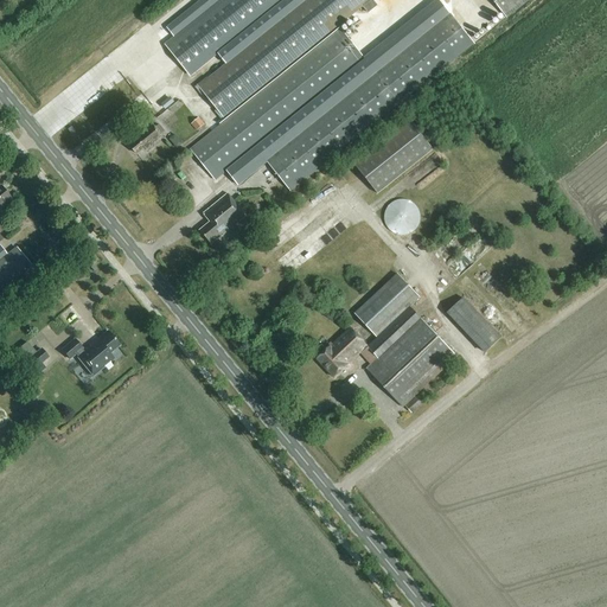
[(288,0),(223,0),(174,39),(166,46),(192,77),(218,57),(288,0)]
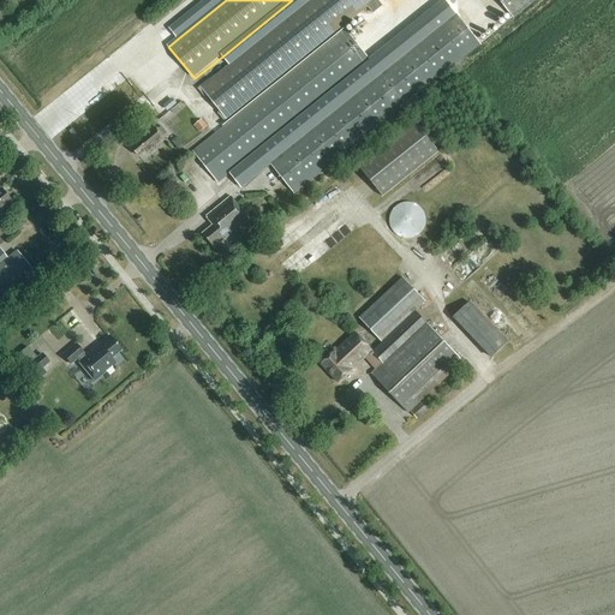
[(204,0),(168,30),(177,40),(226,0),(204,0)]
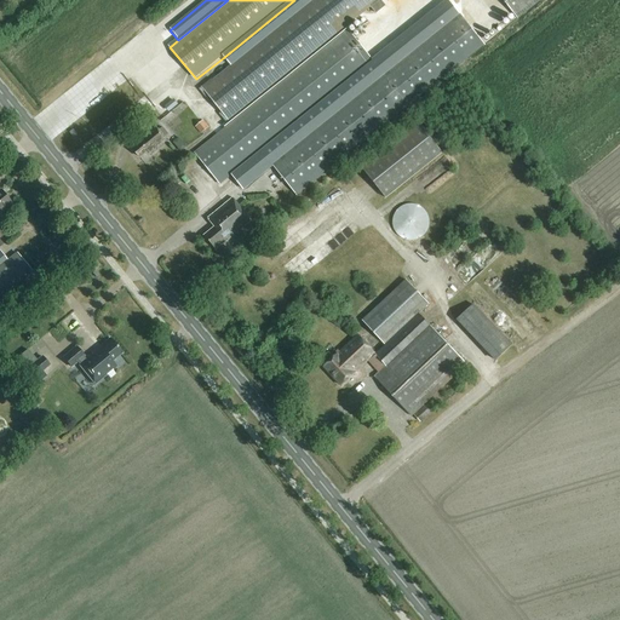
[(240,114),(239,113),(378,0),(313,0),(230,67),(213,81),(211,79),(200,90),(228,125),(240,114)]
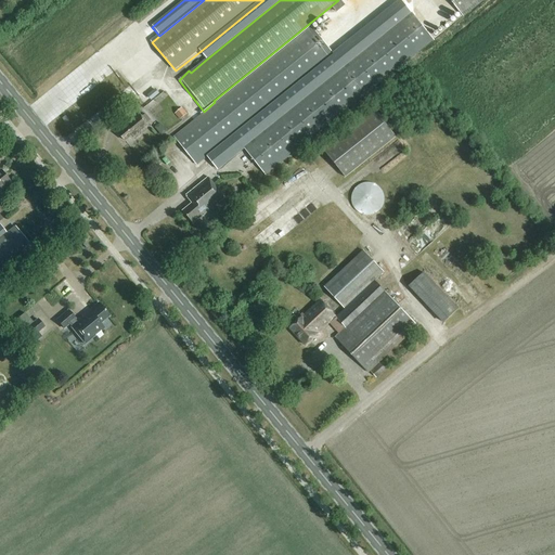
[(263,0),(199,52),(206,60),(280,0),(263,0)]
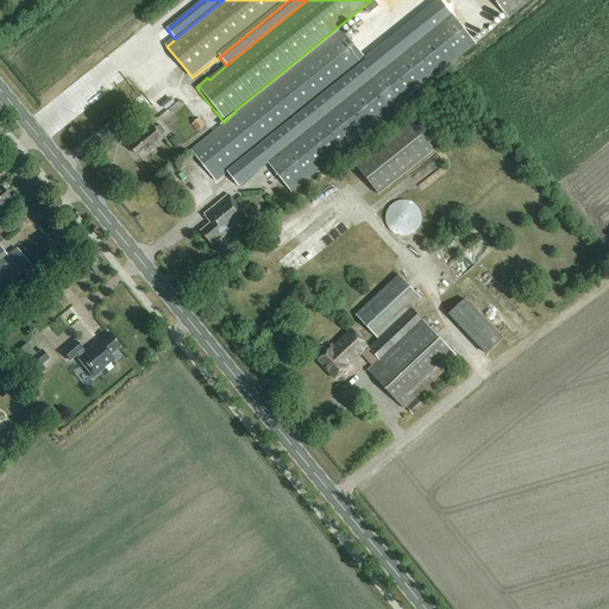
[(439,0),(366,61),(226,173),(238,187),(268,162),(452,14),(439,0)]
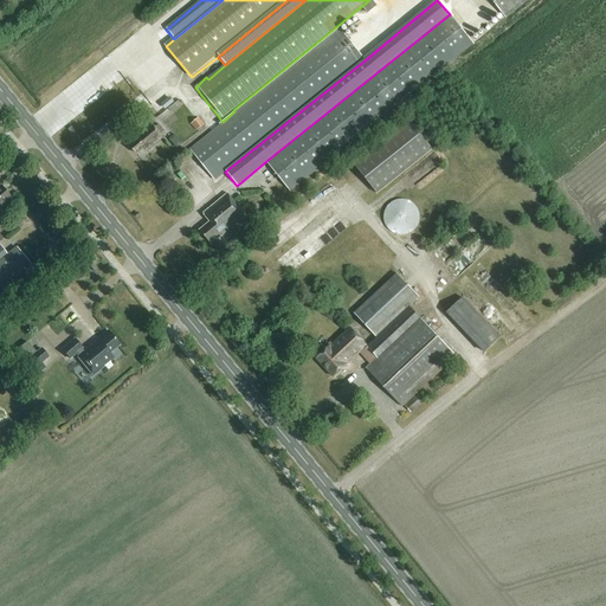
[(363,8),(368,13),(376,6),(372,0),(363,8)]
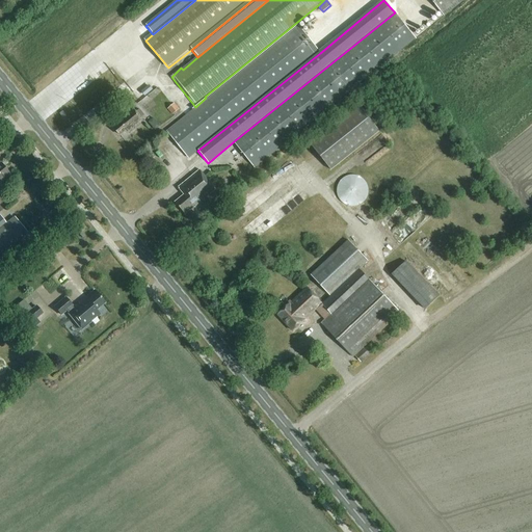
[(429,0),(444,18),(464,0),(429,0)]
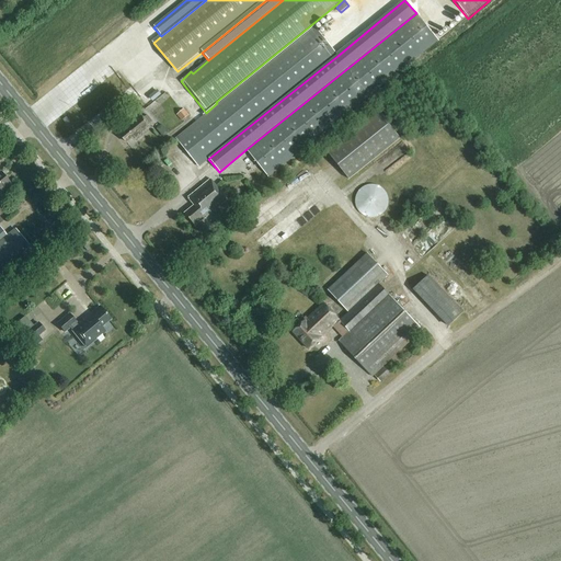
[(252,157),(268,176),(438,41),(416,13),(247,149),(252,157)]
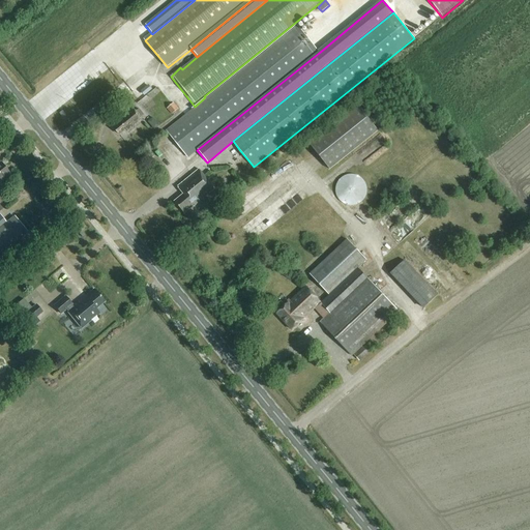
[(297,26),(296,27),(166,131),(187,158),(197,150),(319,53),(297,26)]
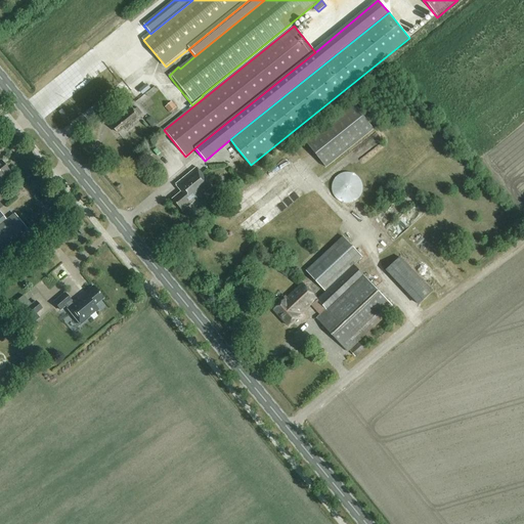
[(326,168),(374,129),(353,103),(305,142),(326,168)]
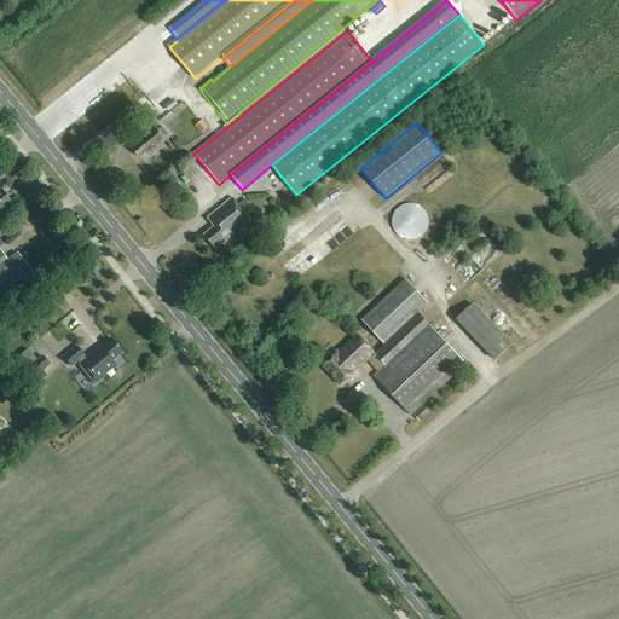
[(161,128),(158,131),(155,127),(131,148),(139,157),(145,152),(146,155),(166,139),(165,138),(167,136),(161,128)]
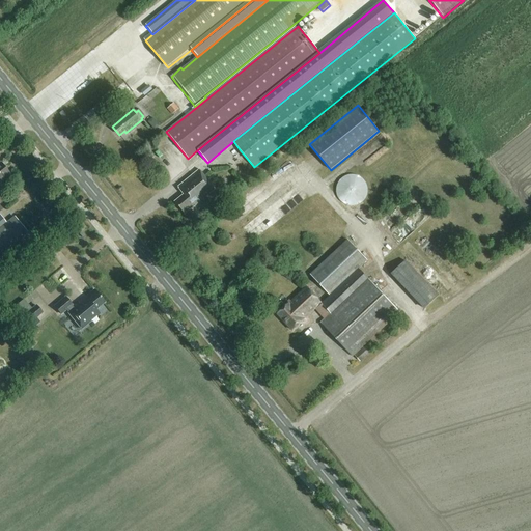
[(159,128),(152,119),(147,123),(154,131),(159,128)]
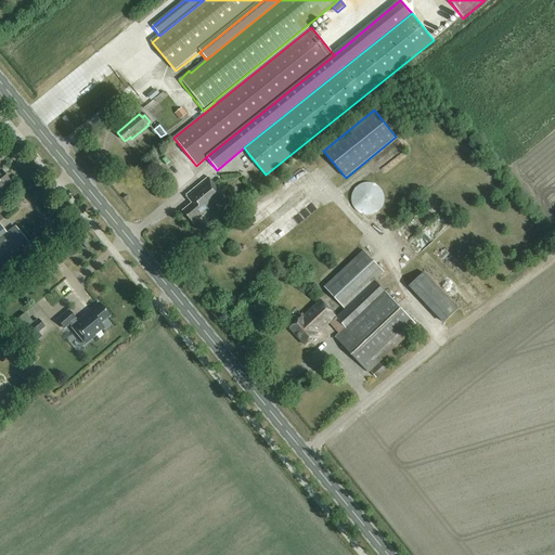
[(249,189),(266,175),(249,155),(233,168),(249,189)]
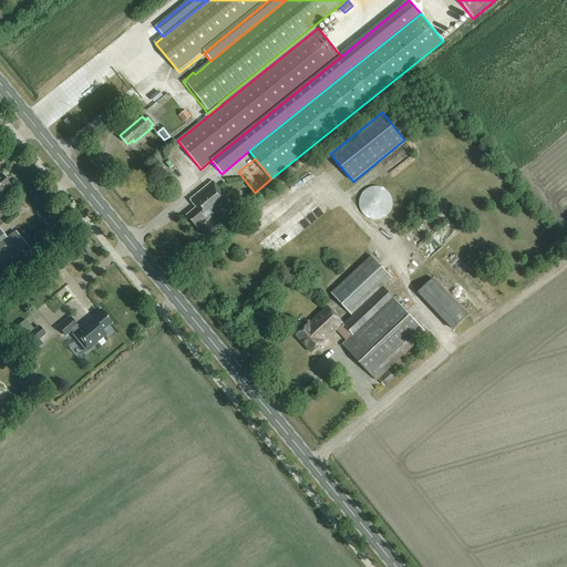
[(0,197),(11,188),(0,174),(0,197)]
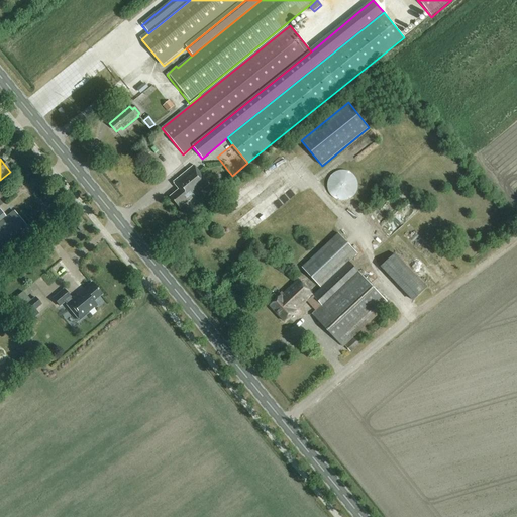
[(180,208),(210,185),(194,166),(174,183),(174,184),(179,190),(171,196),(172,198),(180,208)]
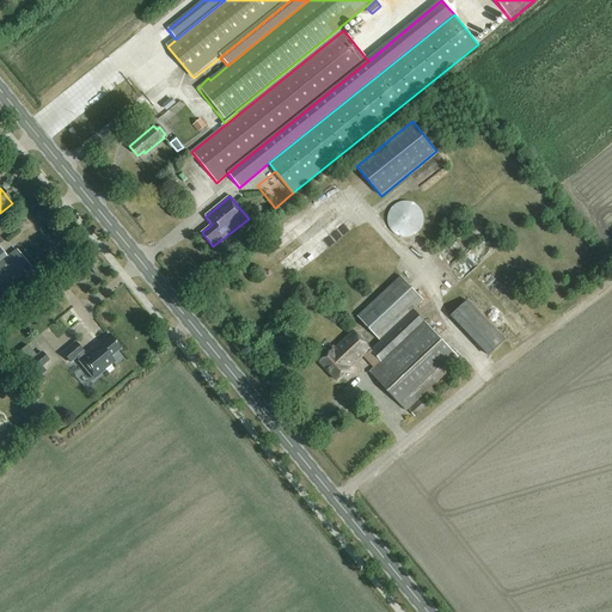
[(422,224),(422,216),(418,209),(411,204),(404,203),(396,204),(390,210),(387,218),(387,225),(391,232),(397,237),(405,238),(412,236),(418,231),(422,224)]
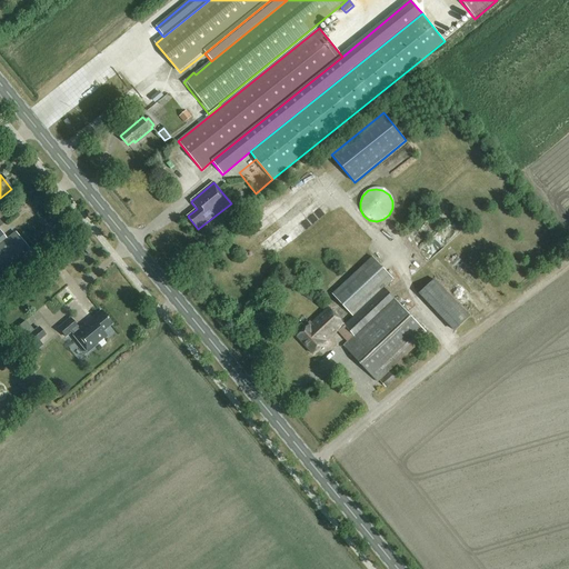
[(0,243),(0,283),(23,266),(35,257),(16,232),(15,232),(3,241),(0,243)]
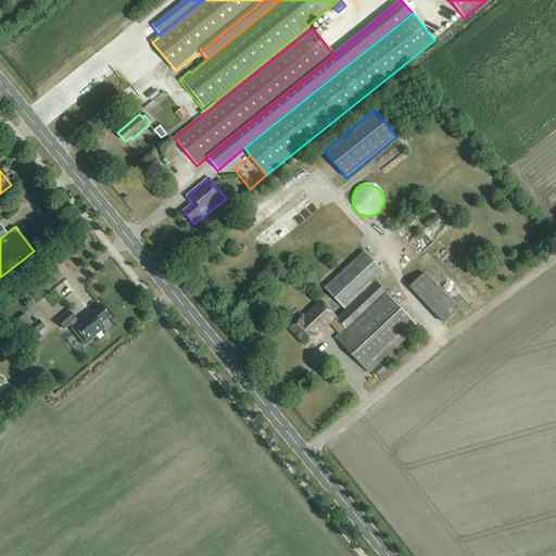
[(344,310),(336,317),(321,301),(305,316),(304,315),(302,317),(303,318),(292,328),(292,330),(301,341),(303,339),(307,344),(336,318),(345,328),(335,338),(369,375),(419,328),(386,292),(376,281),(384,274),(364,251),(325,288),(344,310)]
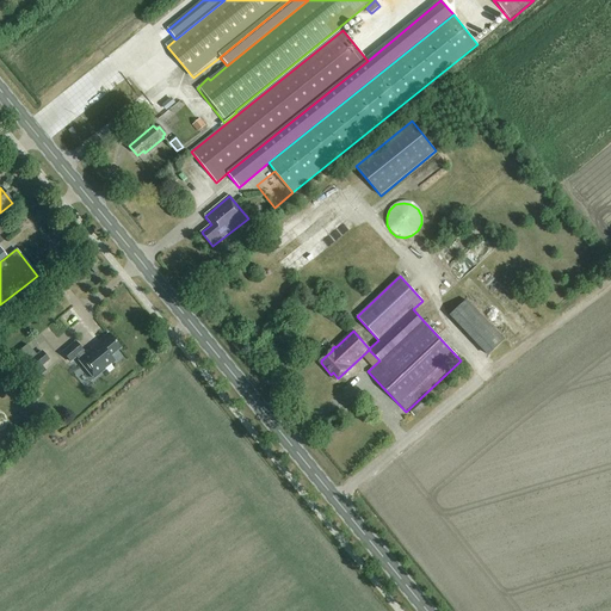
[(467,301),(450,316),(488,357),(504,340),(467,301)]
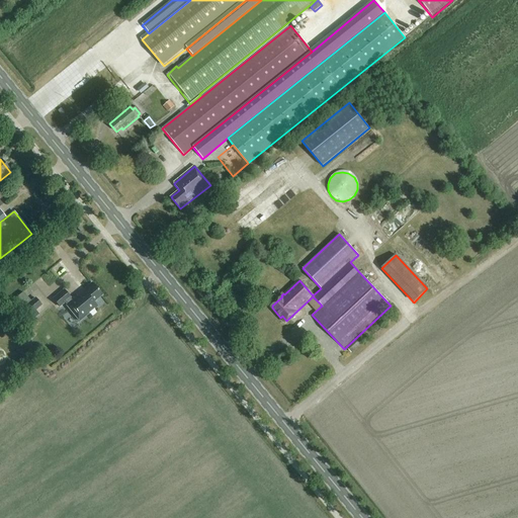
[(69,298),(61,289),(50,297),(57,306),(62,301),(64,304),(63,304),(76,321),(94,307),(90,303),(99,295),(89,282),(69,298)]
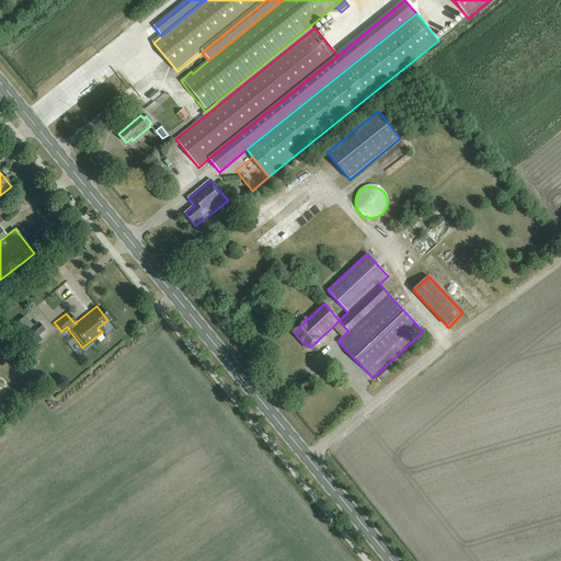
[(42,342),(38,336),(44,332),(37,324),(23,335),(33,348),(42,342)]
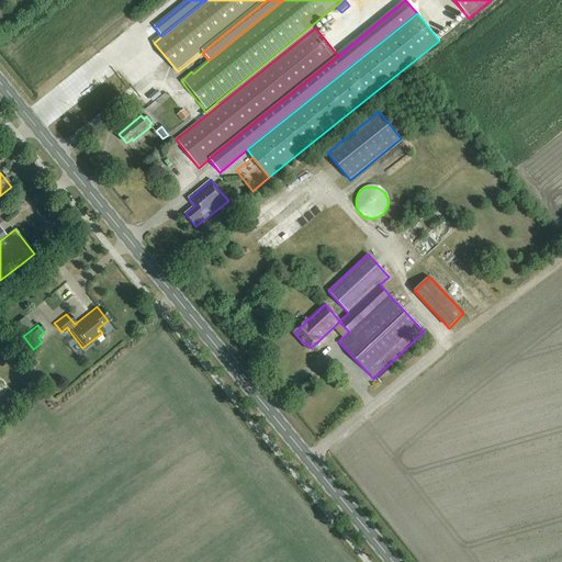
[(385,368),(375,378),(381,383),(391,374),(385,368)]
